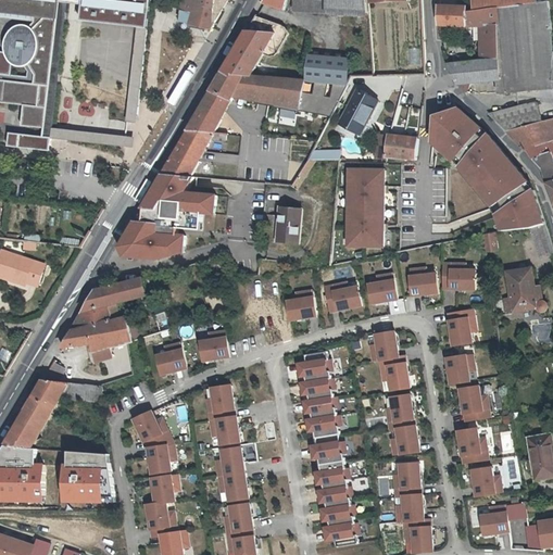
[(20,65),(25,65),(27,71),(27,76),(0,72),(0,101),(24,104),(21,125),(51,128),(62,37),(65,10),(72,11),(147,22),(150,0),(35,0),(34,14),(33,20),(29,24),(28,24),(21,24),(14,27),(12,29),(9,32),(7,35),(5,37),(4,42),(4,47),(5,51),(7,54),(10,59),(15,63),(20,65)]
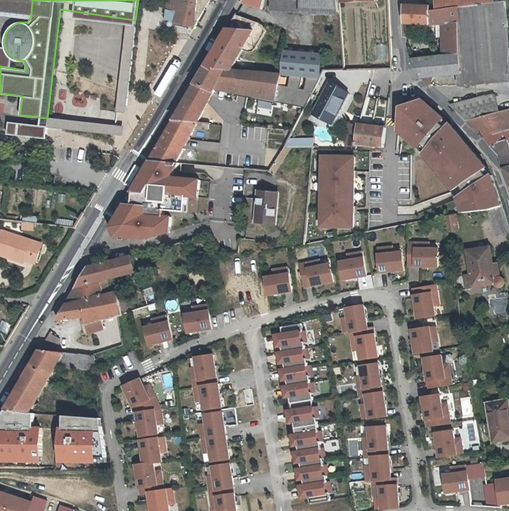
[(0,0),(0,9),(23,13),(28,13),(31,13),(32,0),(0,0)]
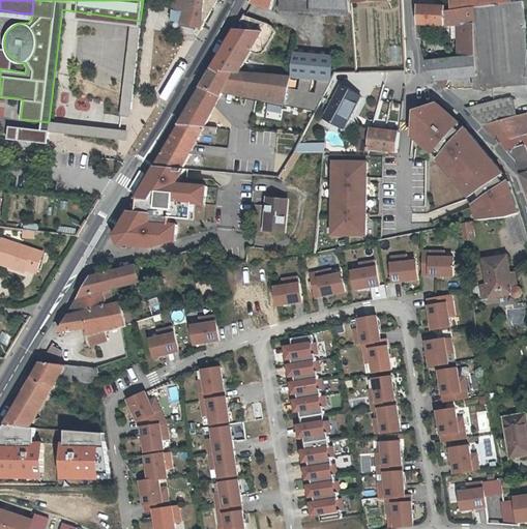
[(203,21),(202,0),(171,0),(170,23),(199,29),(201,25),(203,21)]
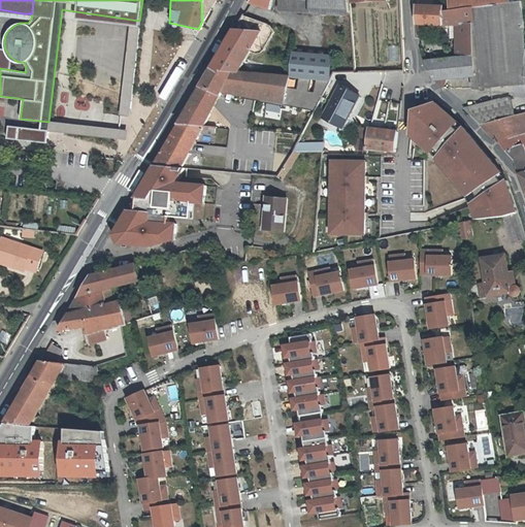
[(201,0),(202,21),(214,0),(201,0)]
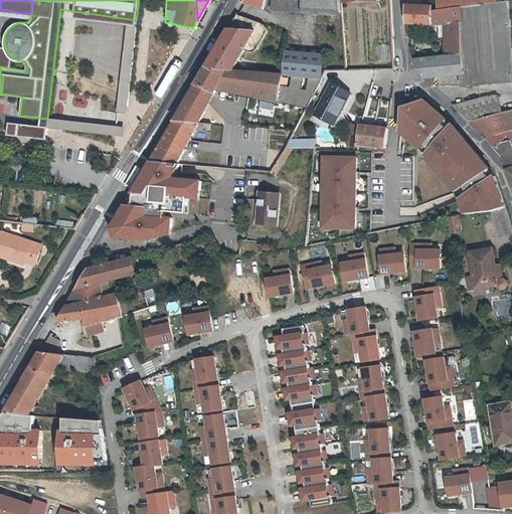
[(242,0),(241,2),(261,8),(263,0),(242,0)]
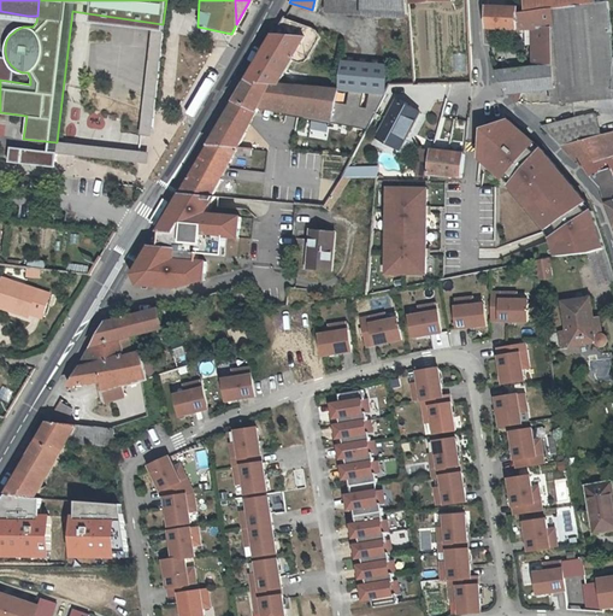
[(359,12),(359,0),(323,0),(323,11),(359,13),(359,12)]
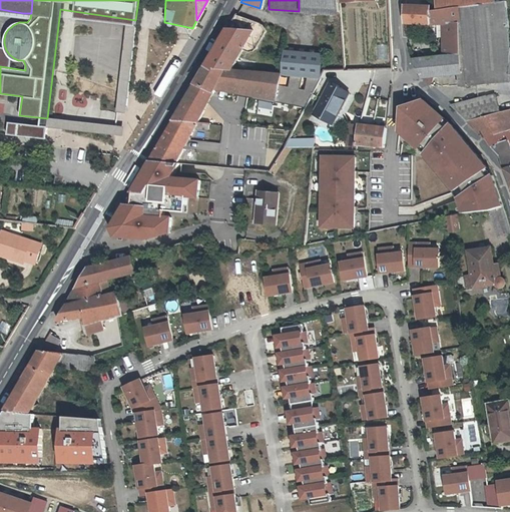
[(338,12),(337,2),(337,0),(299,0),(299,10),(338,12)]
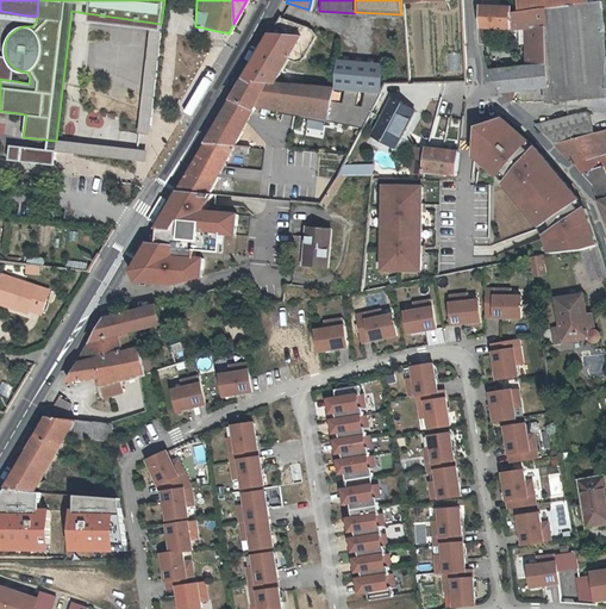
[(516,0),(517,11),(545,7),(587,2),(586,0),(516,0)]
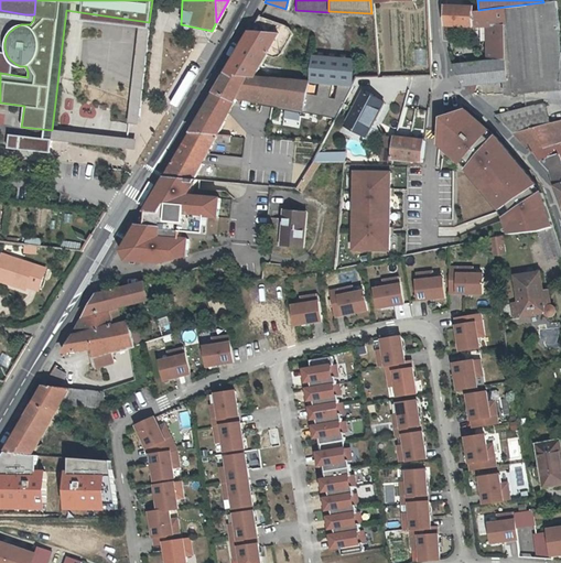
[(560,79),(560,52),(559,52),(553,1),(548,1),(543,2),(505,7),(478,10),(471,11),(471,25),(484,24),(486,62),(452,65),(463,85),(472,84),(472,80),(505,78),(507,94),(559,89),(558,80),(560,80),(560,79)]
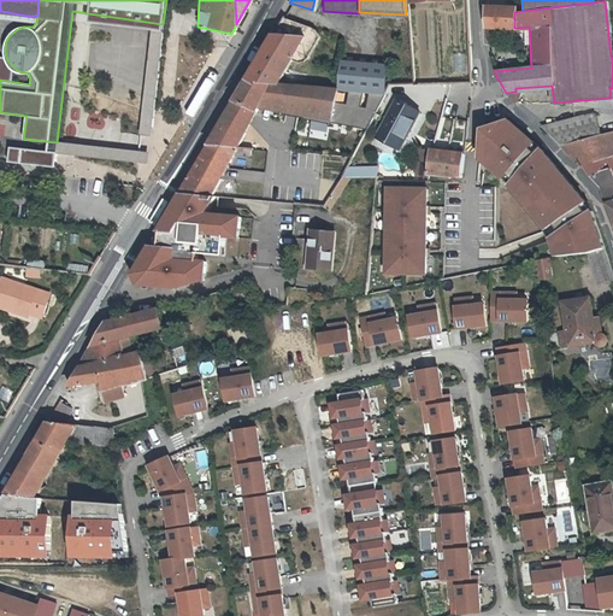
[(514,28),(514,12),(514,7),(484,6),(485,27),(491,27),(514,28)]
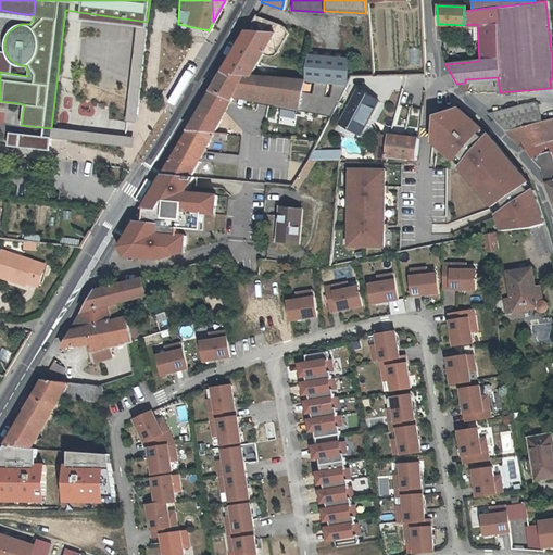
[(284,33),(274,33),(277,22),(253,14),(243,30),(220,72),(249,76),(250,74),(265,47),(276,52),(286,35),(284,33)]
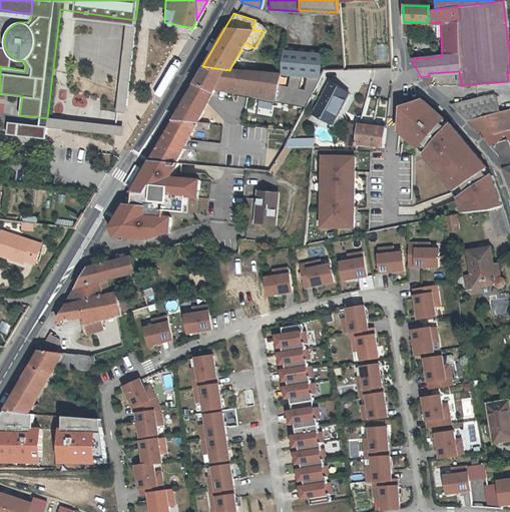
[(256,20),(252,30),(262,30),(263,28),(262,25),(261,23),(260,23),(260,22),(259,21),(258,21),(257,21),(256,20)]
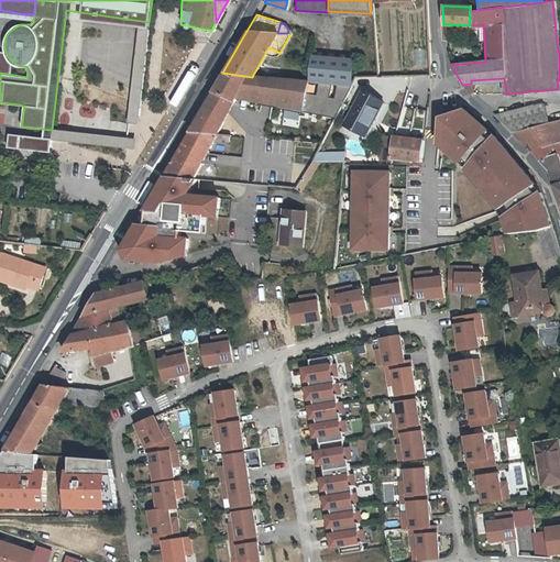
[(303,105),(336,111),(351,76),(352,58),(310,55),(307,79),(303,105)]
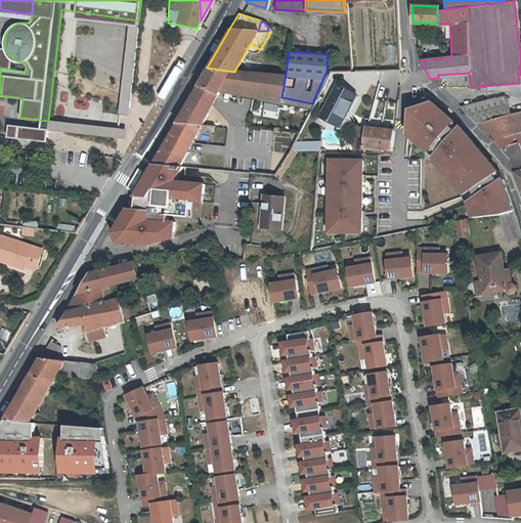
[(269,73),(270,64),(260,63),(258,72),(269,73)]
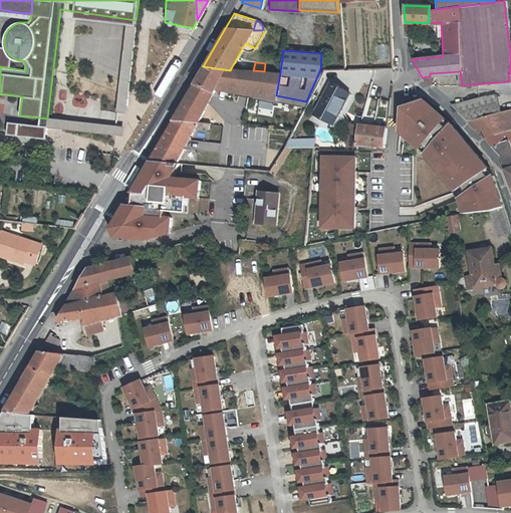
[(203,66),(149,160),(175,162),(182,149),(196,122),(209,124),(209,117),(199,116),(203,109),(216,84),(258,91),(276,95),(280,72),(264,71),(231,68),(230,70),(203,66)]
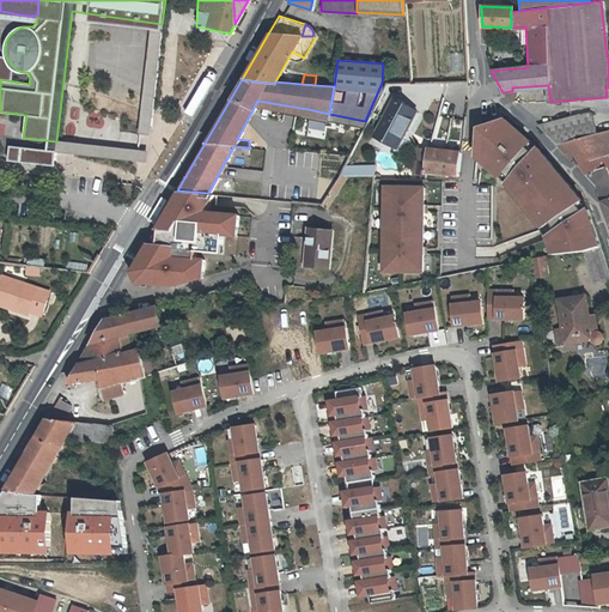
[(413,110),(391,98),(371,135),(393,147),(413,110)]
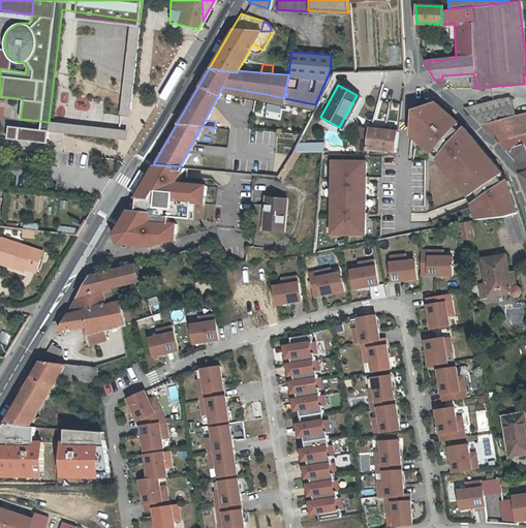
[(523,133),(525,132),(525,111),(514,115),(507,96),(484,102),(484,104),(464,110),(495,141),(498,141),(523,133)]
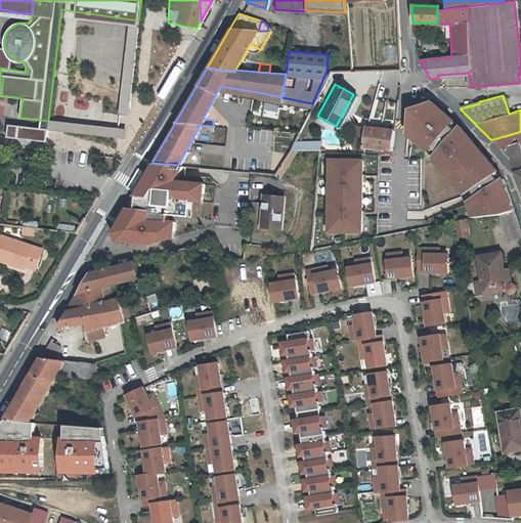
[(498,214),(512,211),(498,175),(468,138),(459,127),(430,101),(408,109),(405,133),(432,157),(463,193),(468,189),(473,197),(466,202),(472,217),(498,214)]
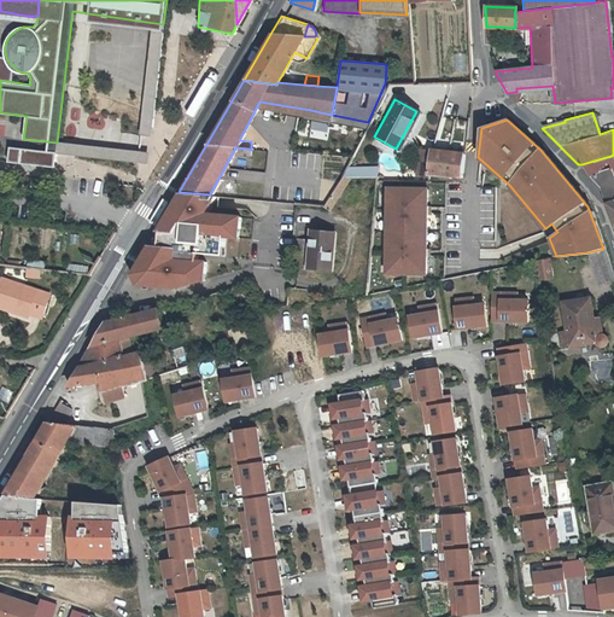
[(326,138),(326,121),(309,121),(308,137),(326,138)]
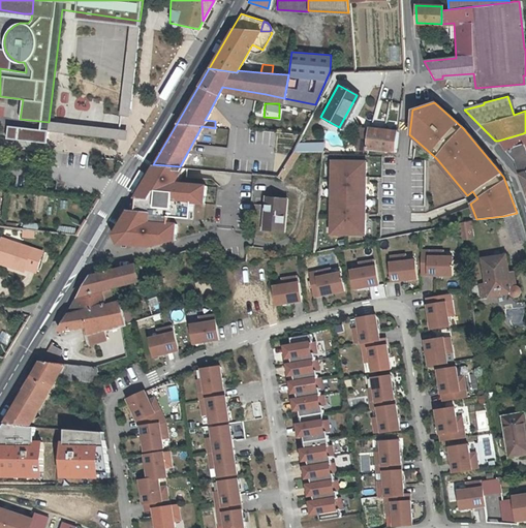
[(365,149),(394,152),(396,131),(368,128),(368,127),(357,126),(353,150),(365,151),(365,149)]
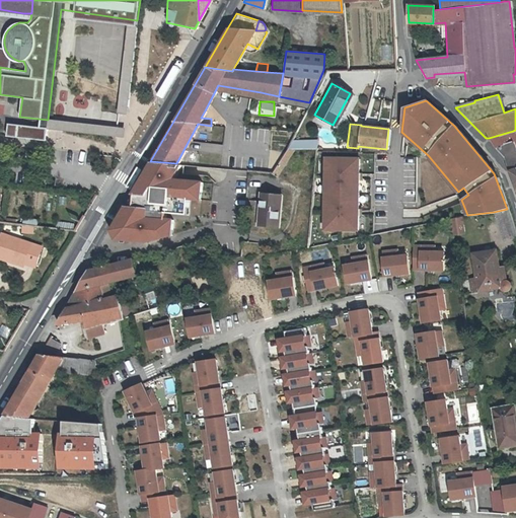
[(48,128),(18,125),(17,138),(39,140),(40,132),(47,133),(48,128)]
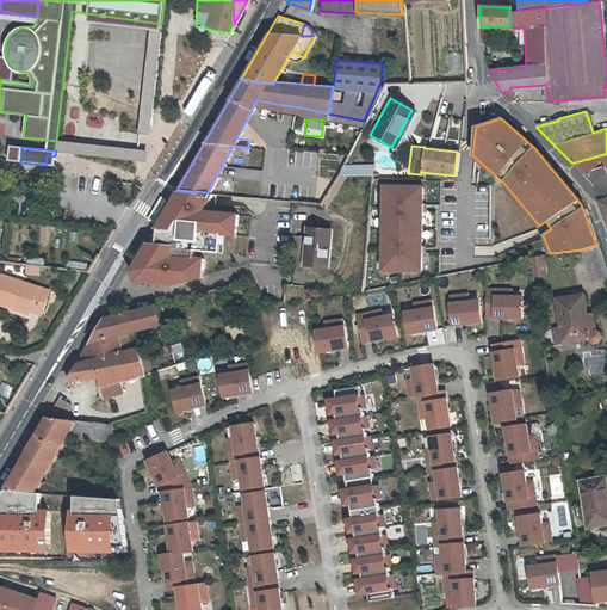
[(606,153),(604,154),(575,162),(578,171),(593,185),(598,199),(606,197),(606,153)]
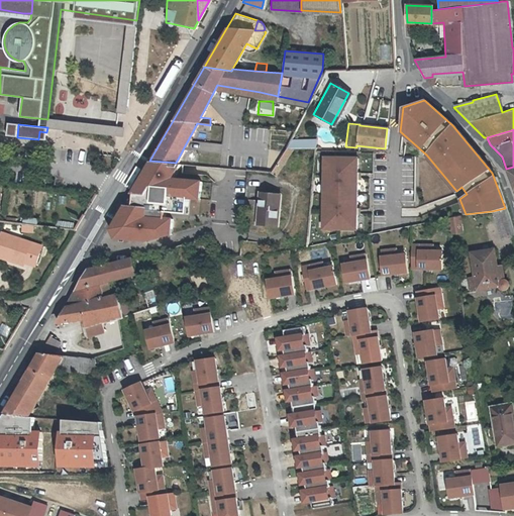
[(105,148),(105,132),(72,132),(72,148),(105,148)]
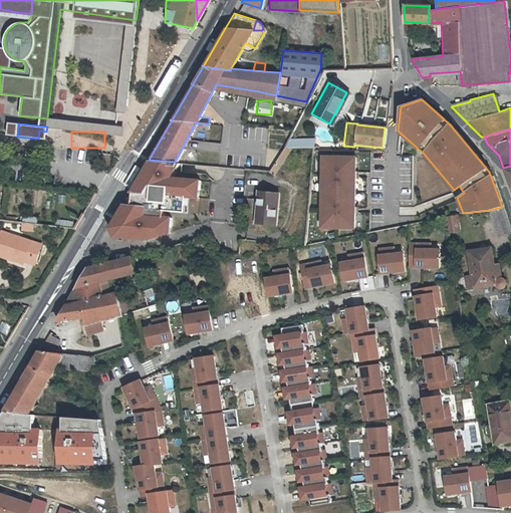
[(311,138),(288,138),(283,147),(289,147),(311,147),(311,138)]
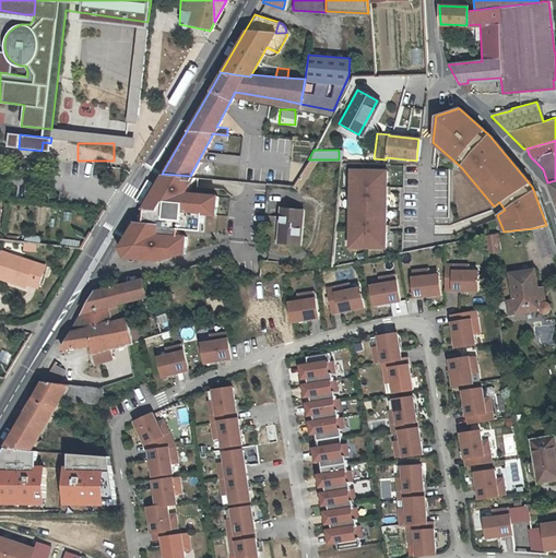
[(308,159),(293,186),(296,188),(315,159),(308,159)]
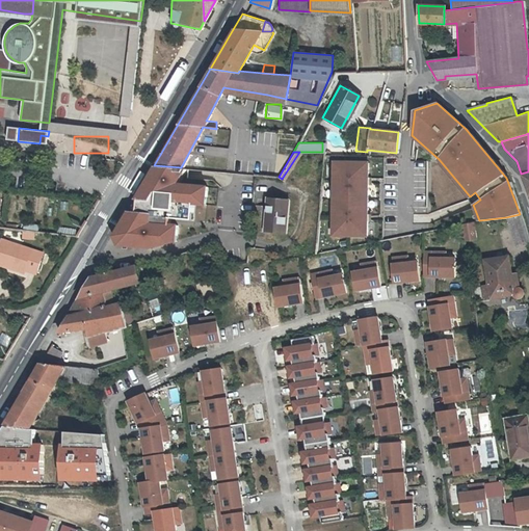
[(333,235),(366,235),(367,162),(334,162),(333,235)]
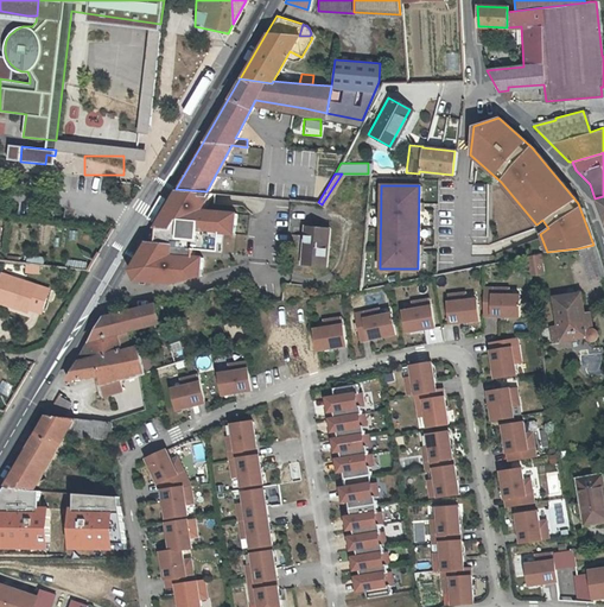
[(207,191),(176,189),(161,212),(134,259),(128,270),(137,280),(173,282),(202,274),(203,257),(195,257),(195,248),(220,251),(222,232),(236,232),(237,213),(199,209),(209,191),(207,191)]
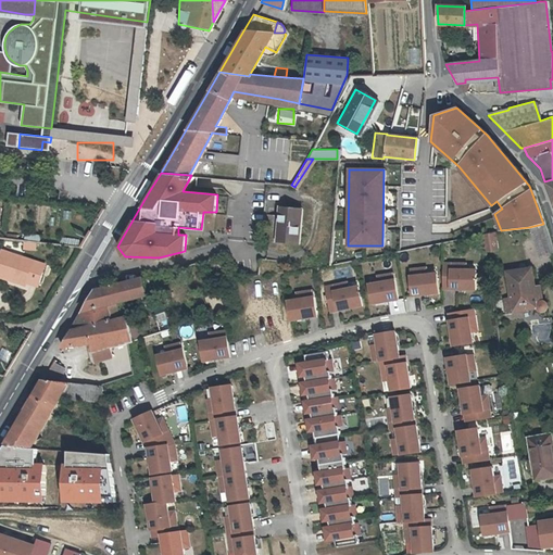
[(298,243),(300,207),(277,206),(274,242),(298,243)]
